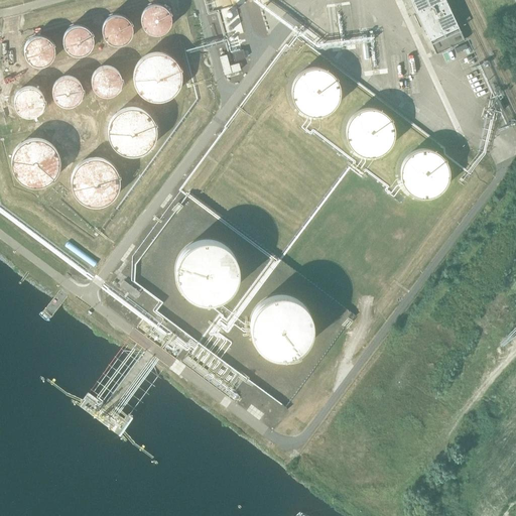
[(464,40),(444,0),(410,0),(435,53),(464,40)]
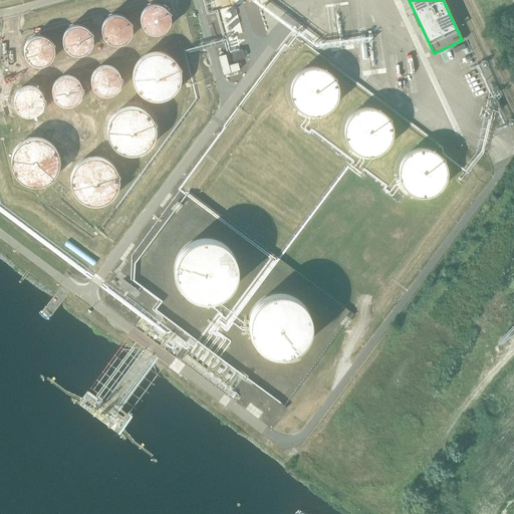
[(141,13),(141,14),(141,15),(140,17),(140,18),(140,19),(140,20),(141,22),(141,24),(142,25),(143,27),(143,28),(144,29),(146,31),(147,31),(148,32),(150,33),(151,34),(153,34),(154,34),(156,34),(157,34),(159,34),(161,33),(162,33),(163,32),(165,31),(167,30),(168,29),(169,27),(169,26),(170,25),(170,24),(171,22),(171,20),(171,19),(171,17),(171,16),(171,15),(170,13),(170,12),(169,11),(168,10),(167,9),(166,8),(165,7),(164,6),(163,5),(162,5),(160,4),(158,4),(157,3),(156,3),(154,3),(153,4),(152,4),(150,4),(149,5),(148,6),(147,6),(145,7),(144,8),(144,9),(143,10),(142,12),(141,13)]
